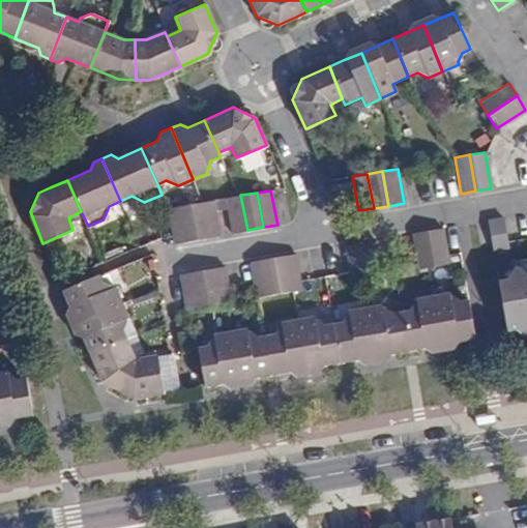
[(232,233),(247,230),(240,195),(226,199),(232,233)]
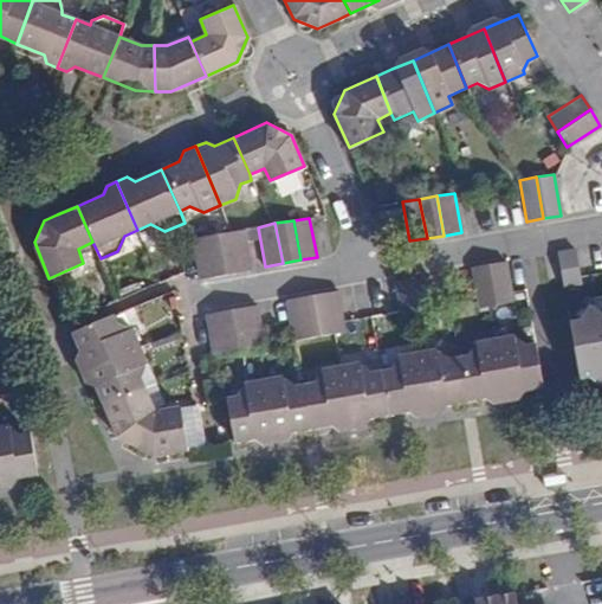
[(226,232),(233,272),(250,269),(243,230),(226,232)]
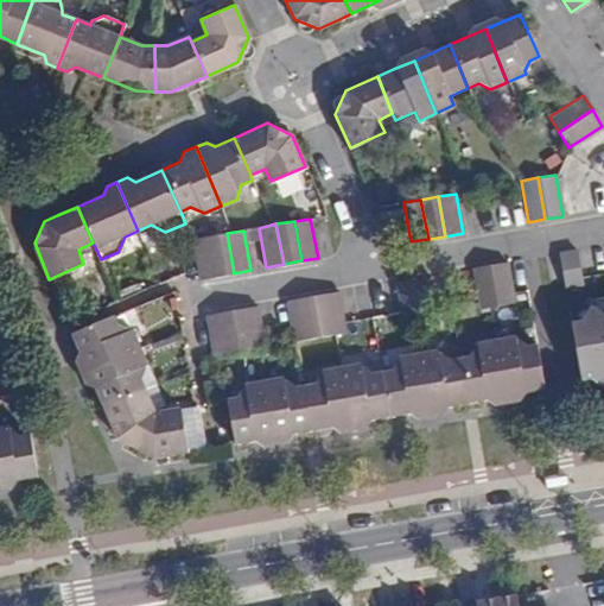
[(210,237),(216,276),(234,273),(227,233),(210,237)]
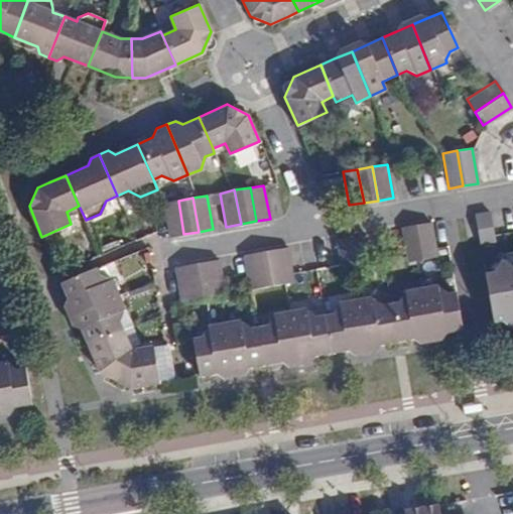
[(169,237),(183,234),(178,201),(163,203),(169,237)]
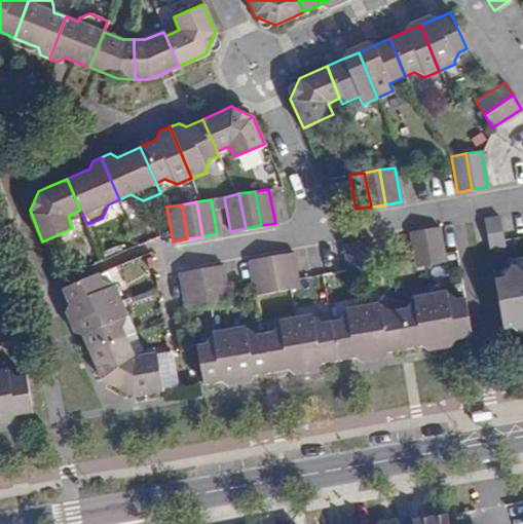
[(497,216),(484,219),(489,250),(503,247),(497,216)]
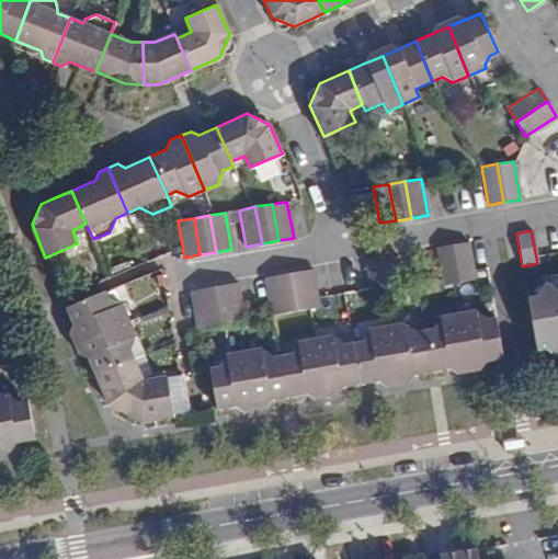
[(468,242),(452,244),(457,281),(474,278),(468,242)]
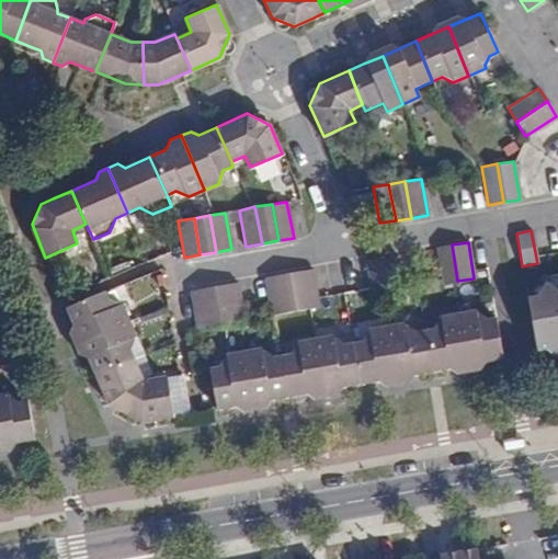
[(457,281),(452,244),(436,248),(442,283),(457,281)]
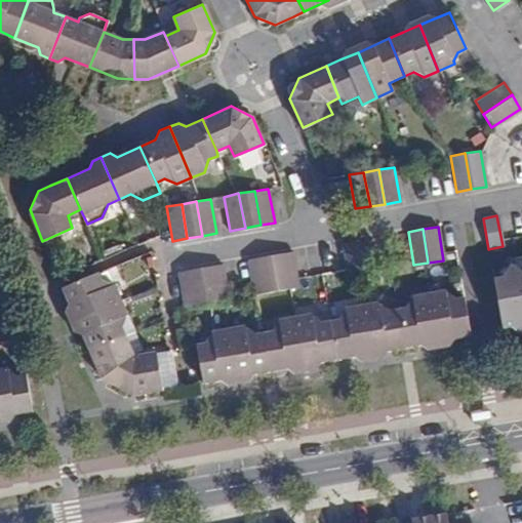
[(371,238),(356,241),(362,274),(376,272),(371,238)]
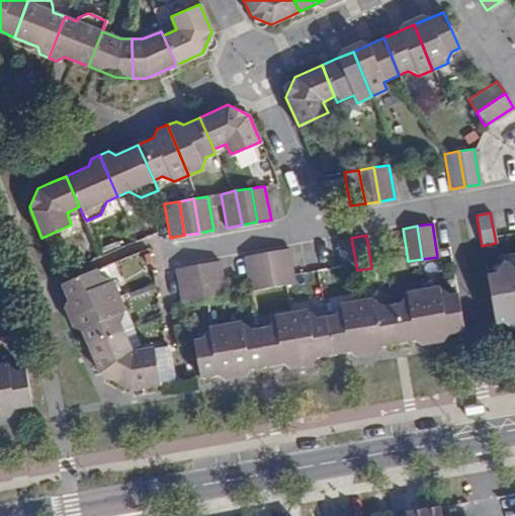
[(357,270),(351,238),(337,240),(342,273),(357,270)]
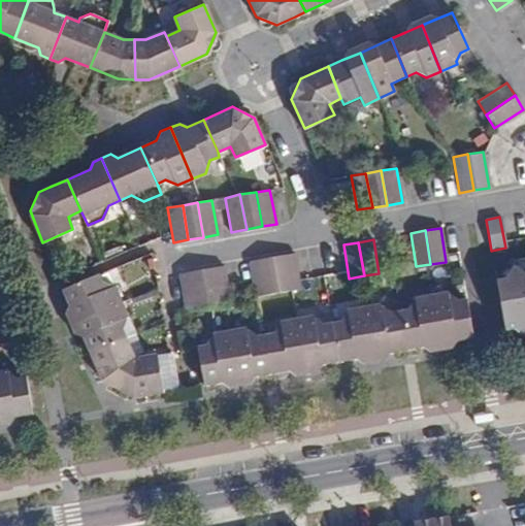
[(294,254),(280,256),(285,290),(300,287),(294,254)]
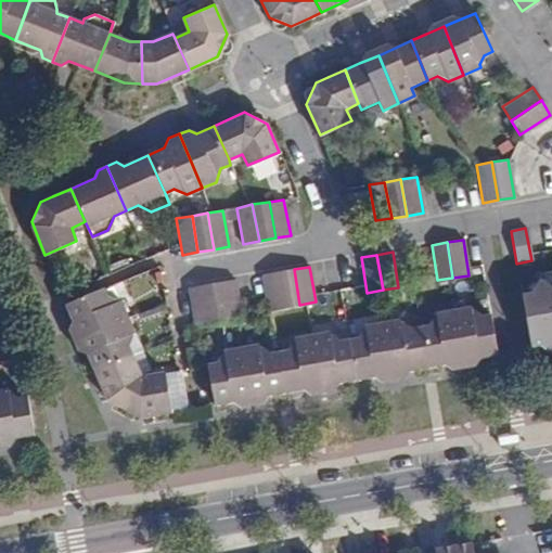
[(299,305),(294,269),(278,272),(283,307),(299,305)]
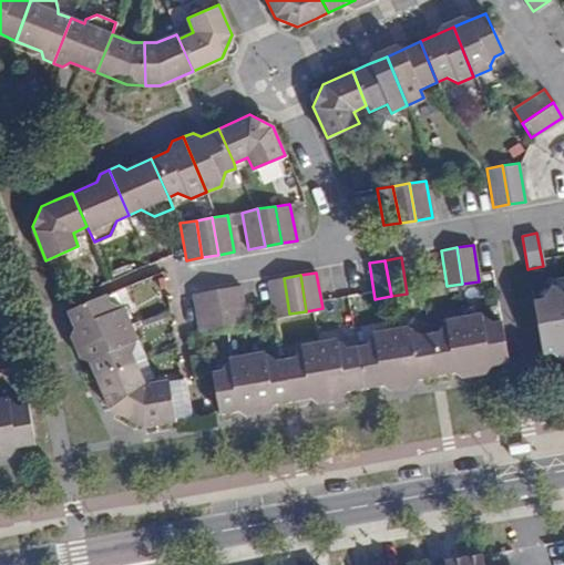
[(563,276),(556,277),(543,298),(533,300),(544,355),(551,353),(561,360),(563,359),(563,276)]
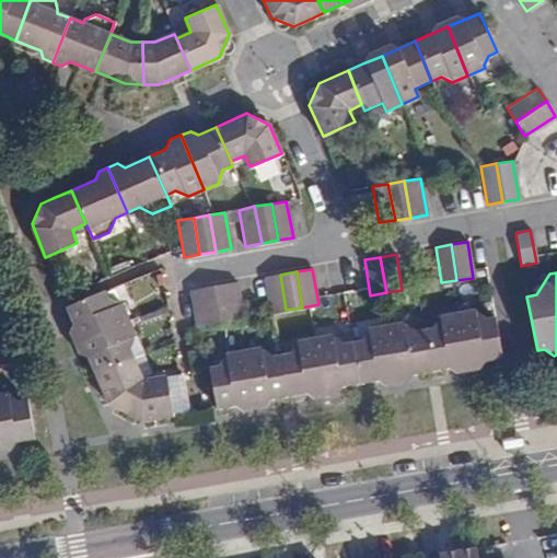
[(286,310),(280,275),(264,278),(270,313),(286,310)]
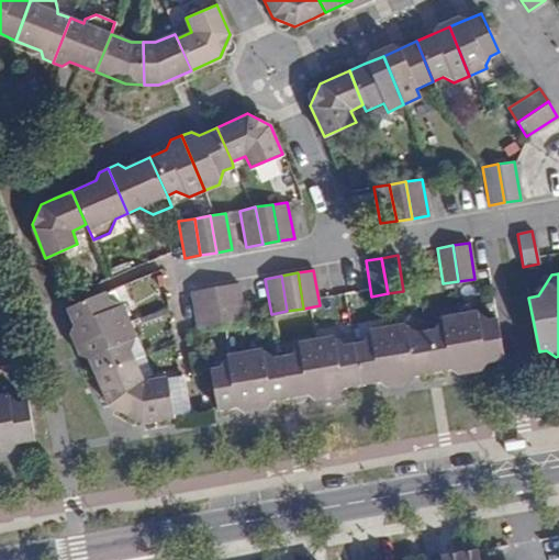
[(239,282),(222,286),(228,322),(245,320),(239,282)]
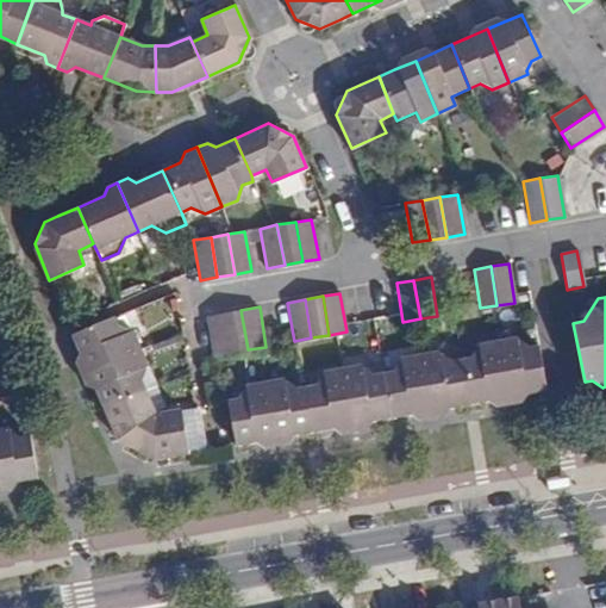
[(248,349),(241,310),(224,312),(231,353),(248,349)]
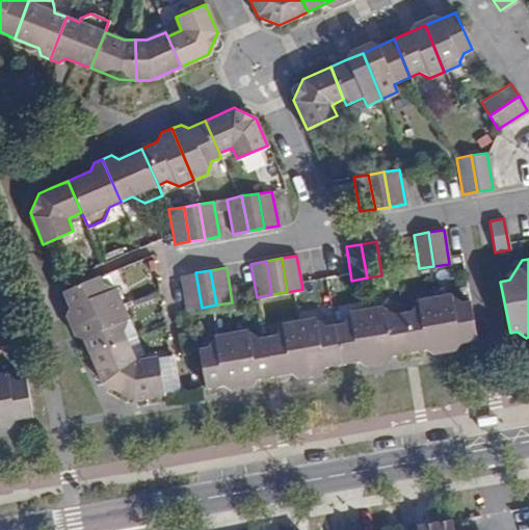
[(202,308),(195,272),(180,275),(185,310),(202,308)]
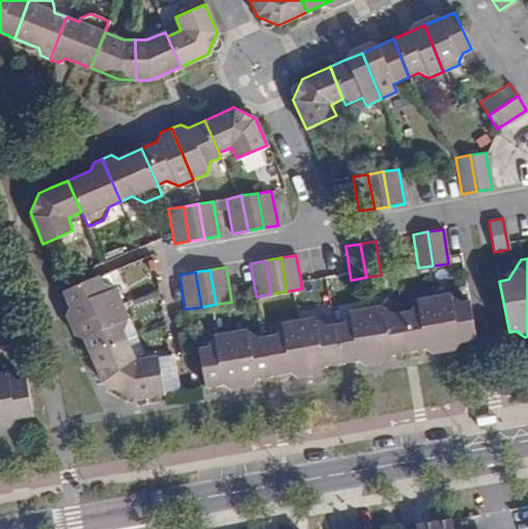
[(71,325),(122,303),(116,288),(112,288),(103,283),(100,275),(64,290),(70,305),(66,314),(71,325)]
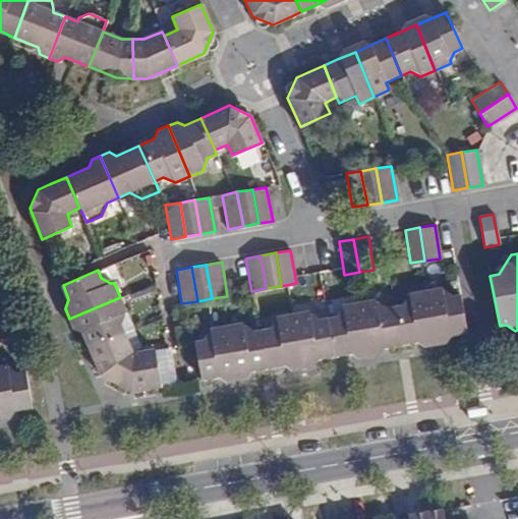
[(439,289),(424,291),(435,344),(444,343),(449,336),(467,333),(460,295),(449,296),(439,289)]
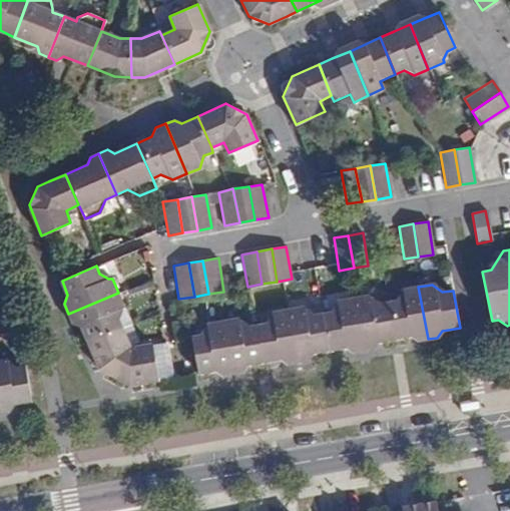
[(397,300),(388,301),(395,339),(411,336),(418,341),(428,339),(418,287),(404,289),(397,300)]
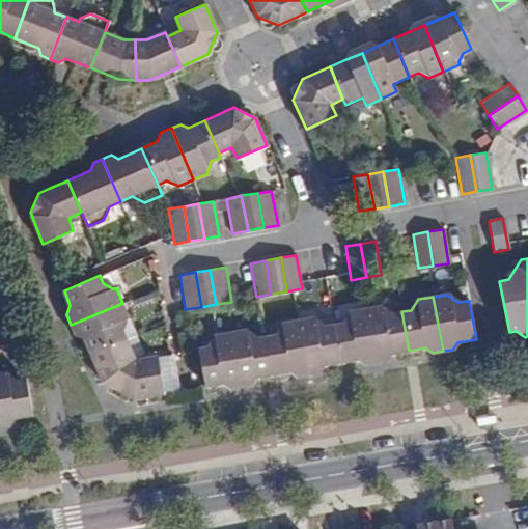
[(128,316),(122,303),(71,325),(76,335),(83,336),(90,354),(127,339),(122,329),(126,318),(128,316)]
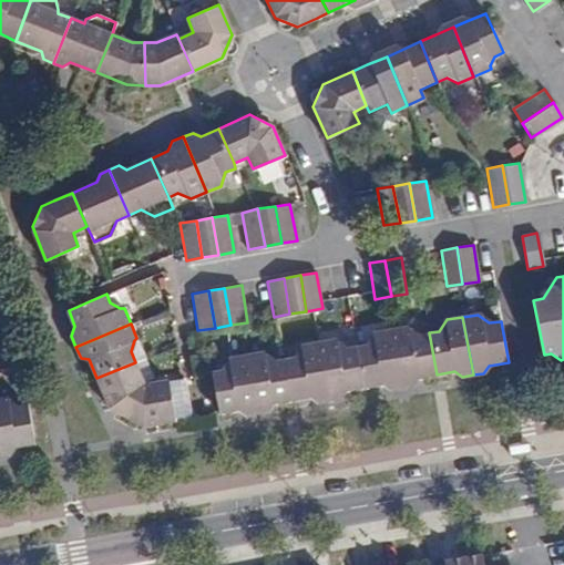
[(408,327),(390,330),(401,388),(412,386),(418,378),(437,375),(429,332),(419,336),(410,330),(408,327)]
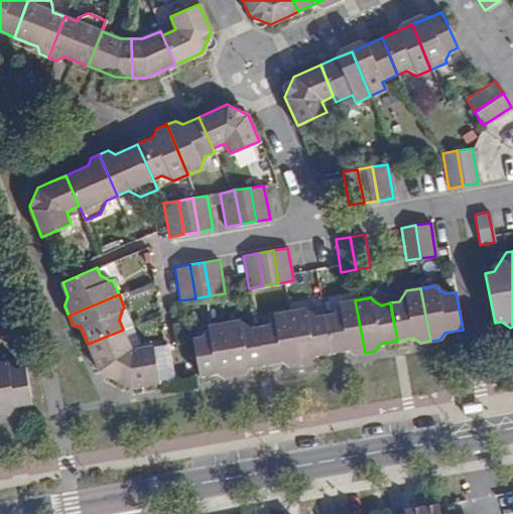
[(334,313),(324,315),(331,353),(350,350),(356,355),(365,353),(355,300),(341,302),(334,313)]
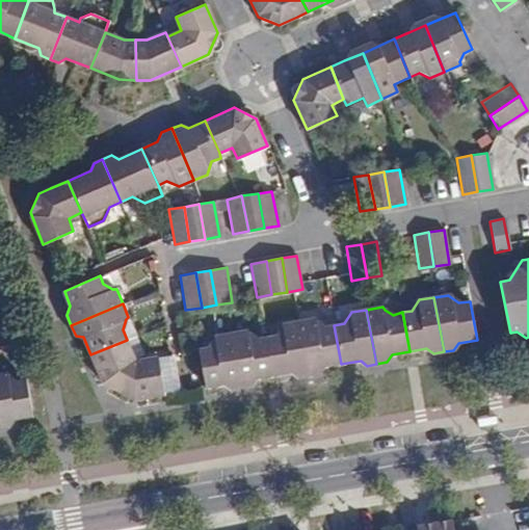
[(314,318),(298,321),(309,375),(318,374),(324,366),(341,364),(334,325),(325,327),(315,320),(314,318)]
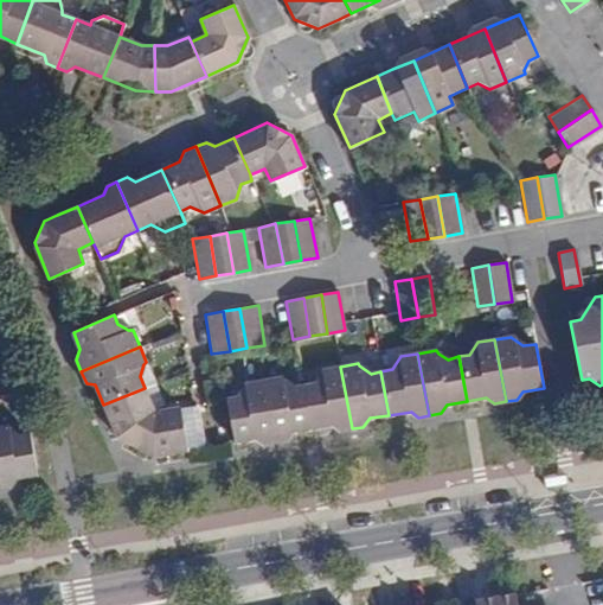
[(314,383),(303,384),(312,428),(332,425),(340,431),(352,428),(340,367),(324,369),(314,383)]
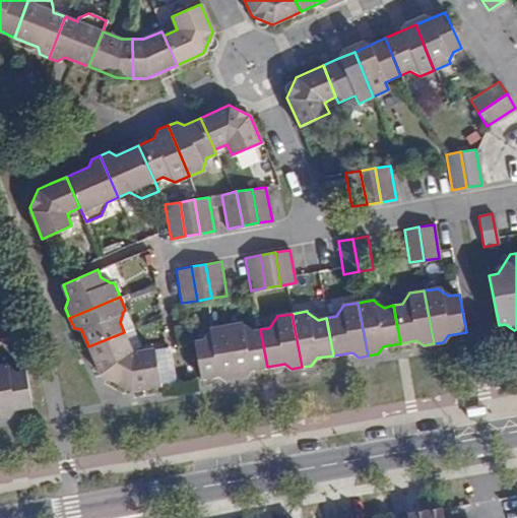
[(242,323),(227,325),(236,379),(246,378),(251,370),(267,367),(260,329),(252,330),(242,323)]
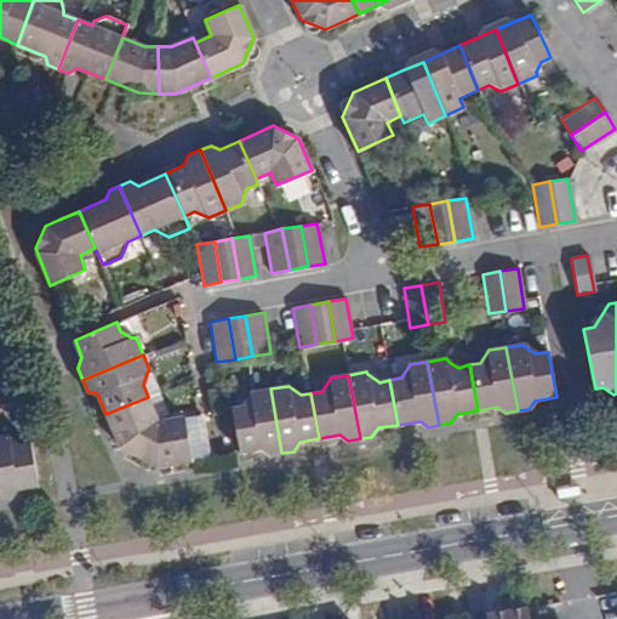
[(281,453),(270,388),(252,391),(241,405),(232,408),(240,453),(262,449),(269,455),(281,453)]
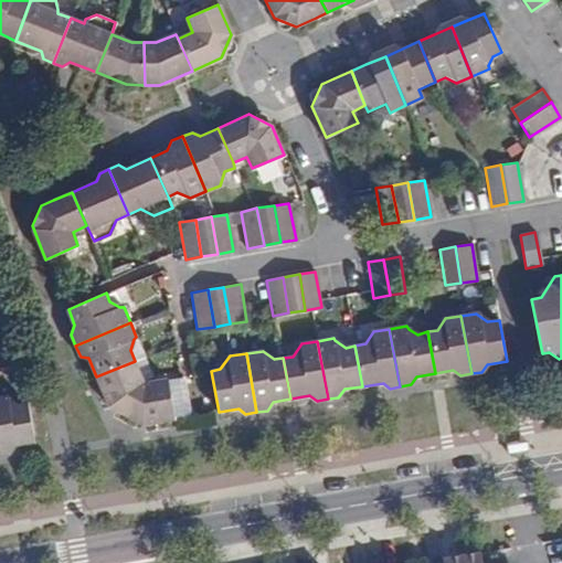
[(14,358),(0,360),(0,452),(31,446),(14,358)]
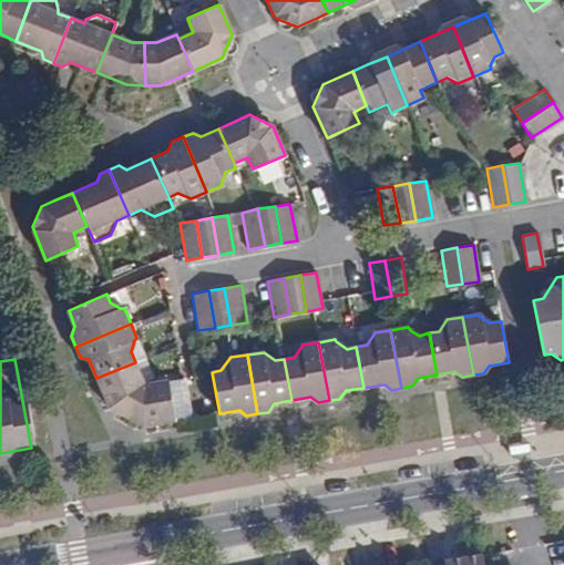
[(144,383),(135,362),(96,378),(110,407),(143,427),(175,420),(167,380),(144,383)]
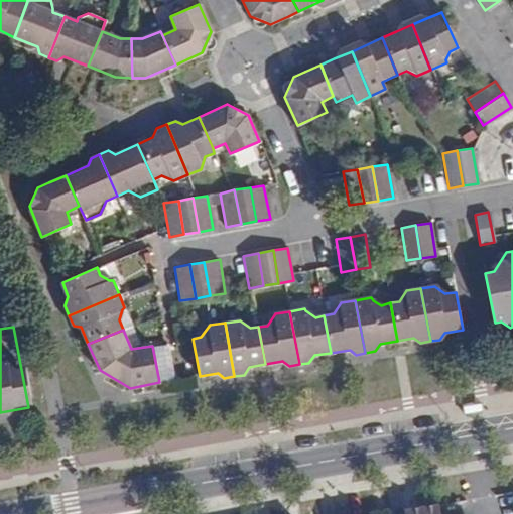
[(436,513),(435,503),(401,509),(402,513),(436,513)]
